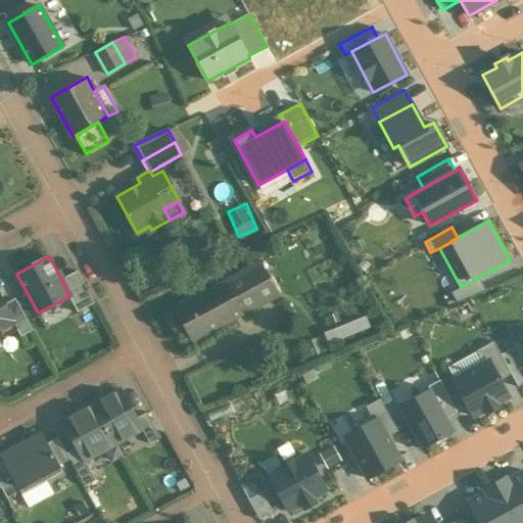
[(239,286),(266,272),(262,263),(235,277),(239,286)]
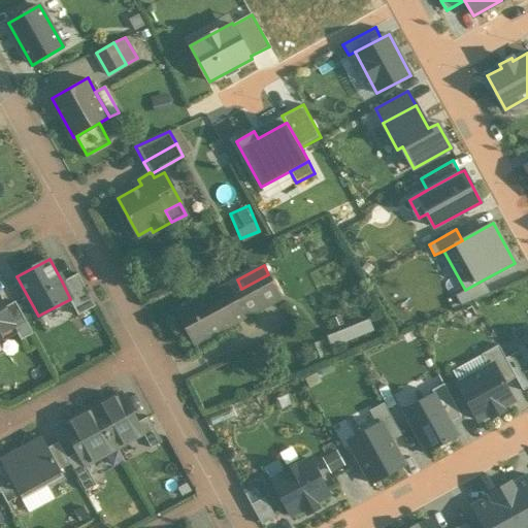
[(78,273),(62,282),(70,299),(79,316),(96,305),(78,273)]
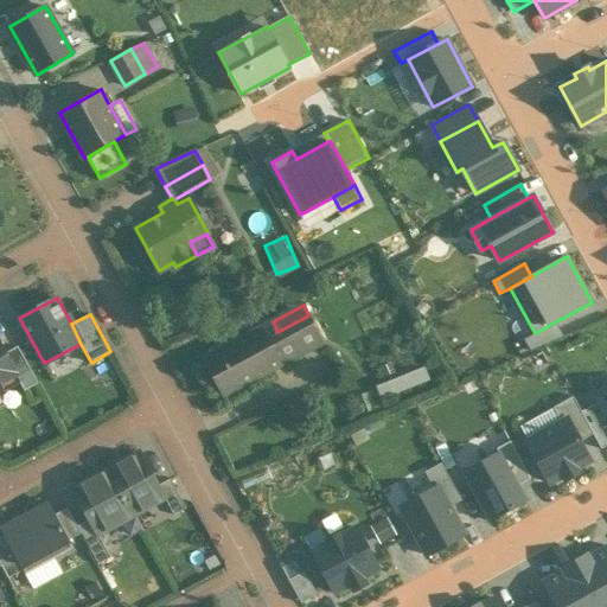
[(308,315),(278,332),(292,358),(323,342),(308,315)]
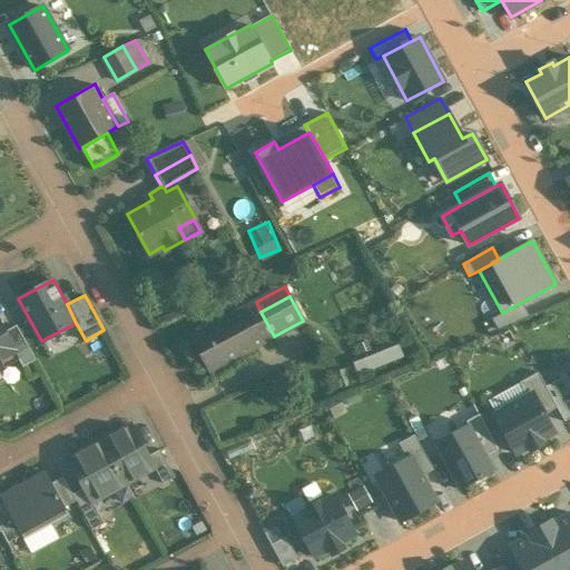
[(256,302),(193,336),(212,370),(274,336),(261,312),(256,302)]
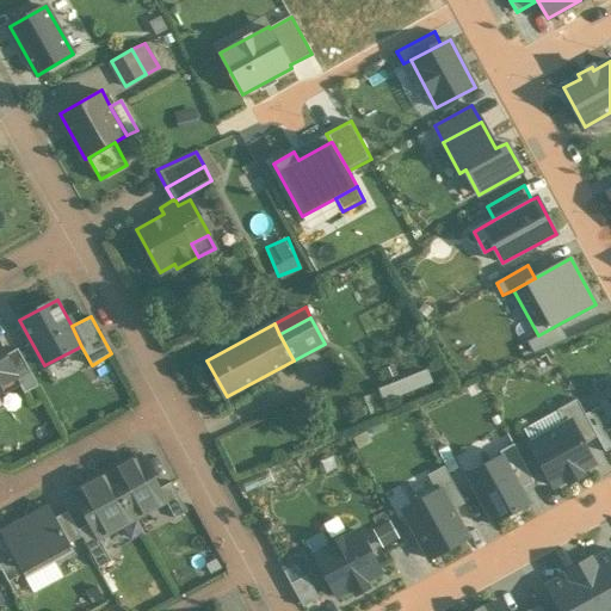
[(560,323),(538,335),(528,340),(535,353),(568,339),(560,323)]
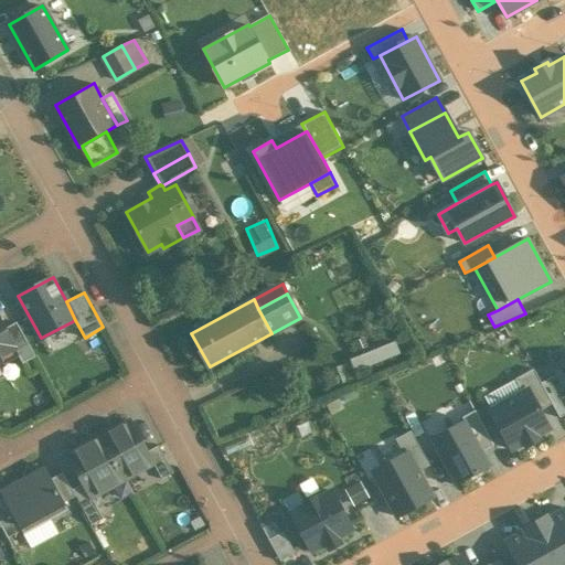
[(0,318),(0,361),(17,353),(19,351),(6,329),(0,318)]
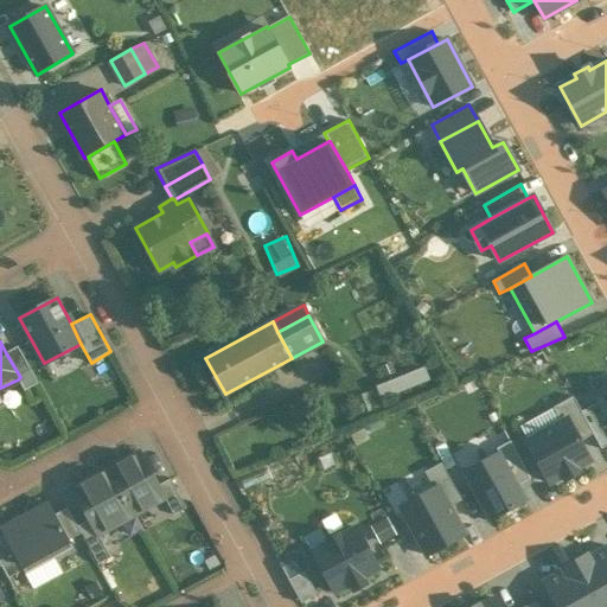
[(20,377),(18,379),(26,391),(39,383),(19,345),(6,353),(20,377)]
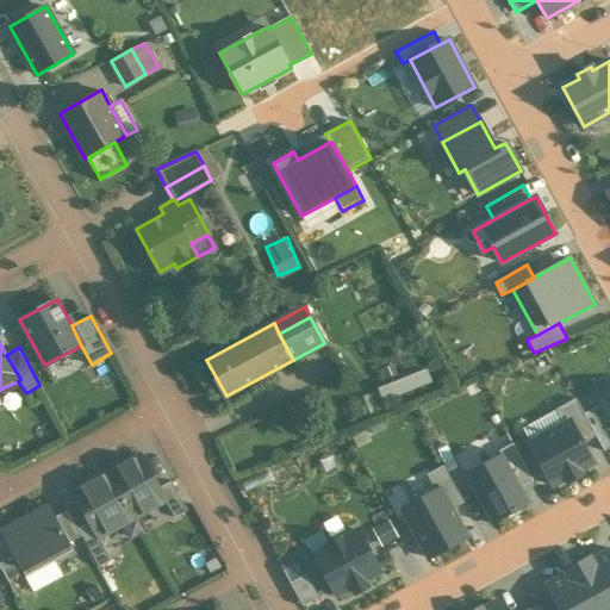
[(378,388),(383,399),(431,380),(427,368),(378,388)]
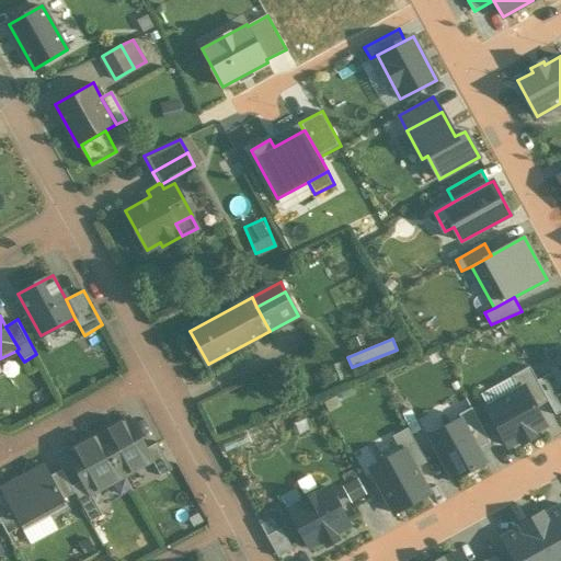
[(560,363),(551,369),(552,373),(560,387),(560,363)]
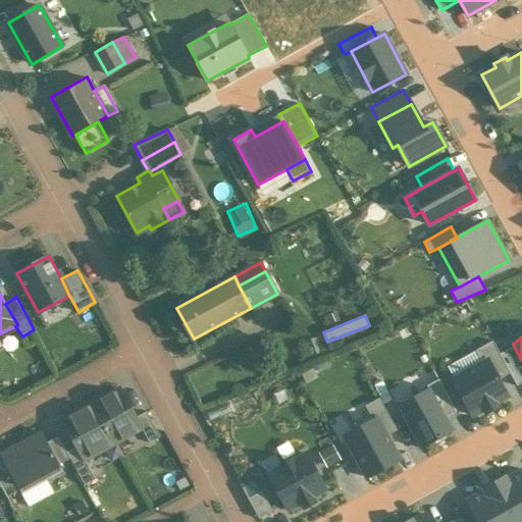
[(483,363),(488,360),(499,379),(510,373),(500,354),(492,342),(476,351),(483,363)]
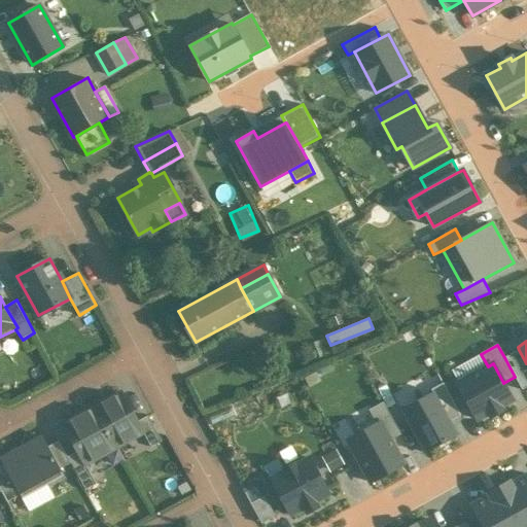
[(526,363),(519,350),(504,357),(515,377),(522,389),(526,386),(526,363)]
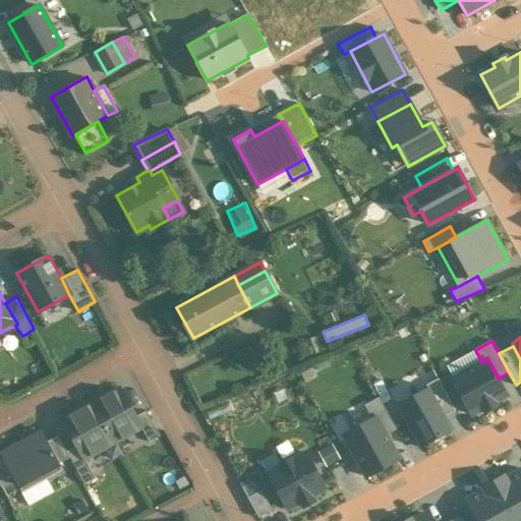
[(482,362),(452,379),(472,414),(483,408),(485,412),(498,405),(496,401),(507,395),(498,379),(487,359),(482,362)]
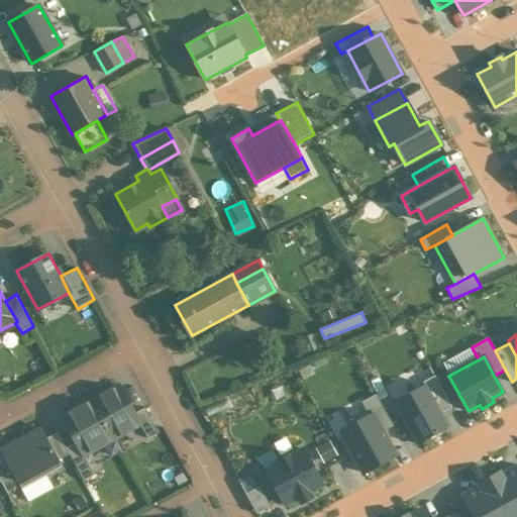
[(426,384),(442,413),(452,408),(435,376),(423,382),(425,385),(426,384)]
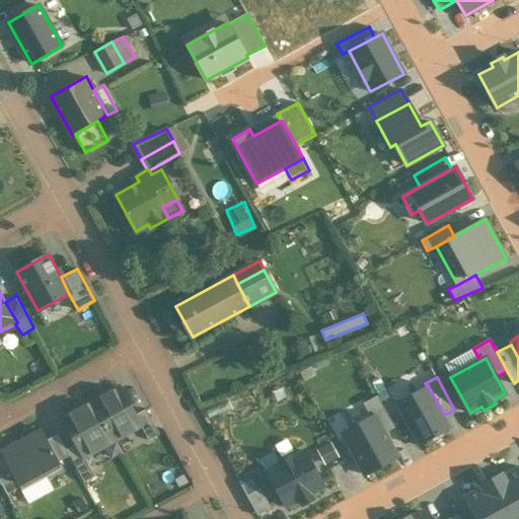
[(427,386),(395,402),(419,446),(451,429),(444,415),(428,385),(427,386)]
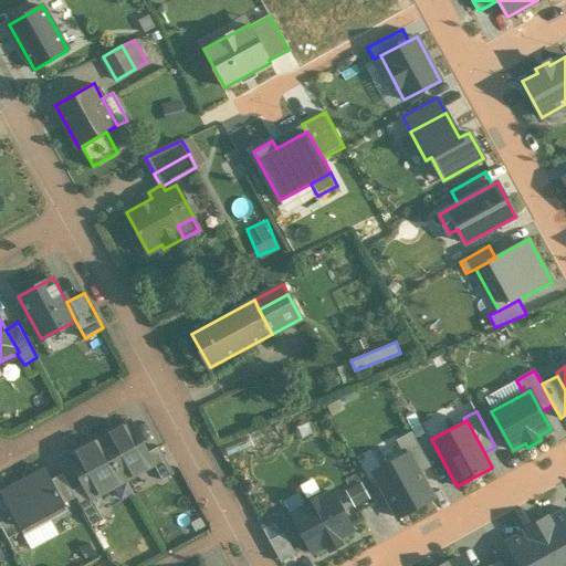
[(102,437),(126,480),(154,464),(148,452),(130,421),(102,437)]
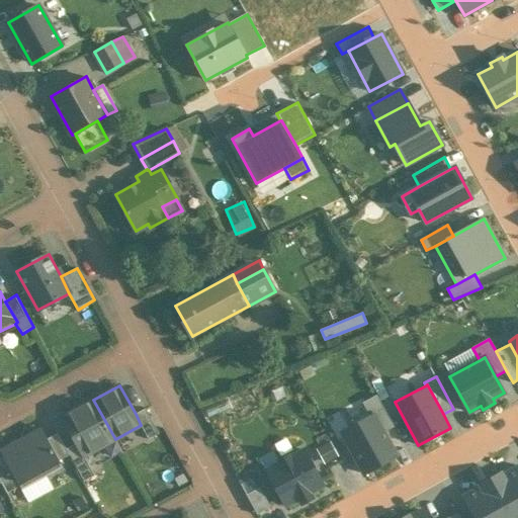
[(376,395),(362,403),(370,417),(374,415),(383,433),(395,427),(376,395)]
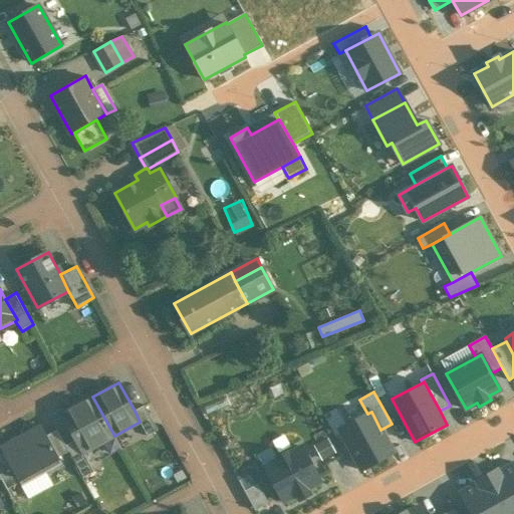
[(76,440),(83,453),(83,452),(114,436),(92,397),(62,414),(76,440)]
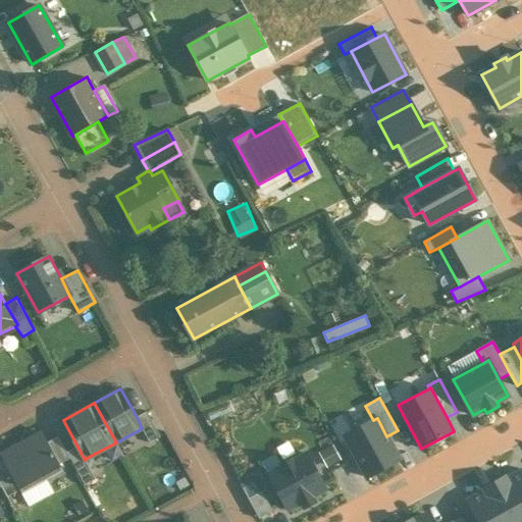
[(160,436),(147,412),(137,417),(142,428),(150,442),(160,436)]
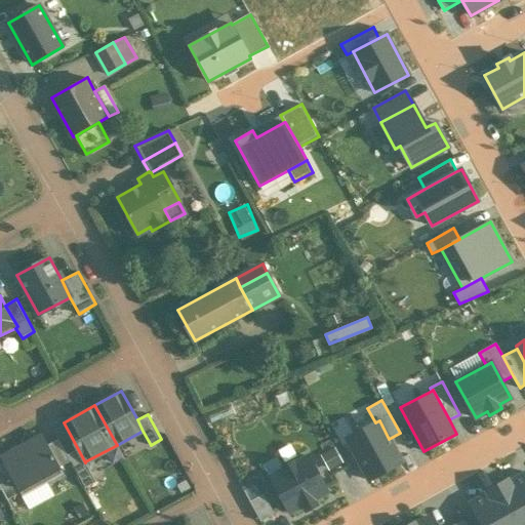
[(379,420),(375,422),(347,439),(370,481),(402,462),(389,439),(379,420)]
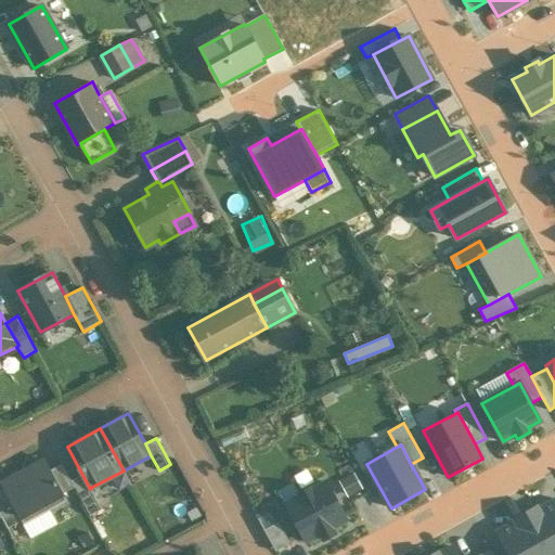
[(22,521),(23,525),(67,501),(63,493),(51,470),(44,460),(0,483),(3,489),(22,521)]
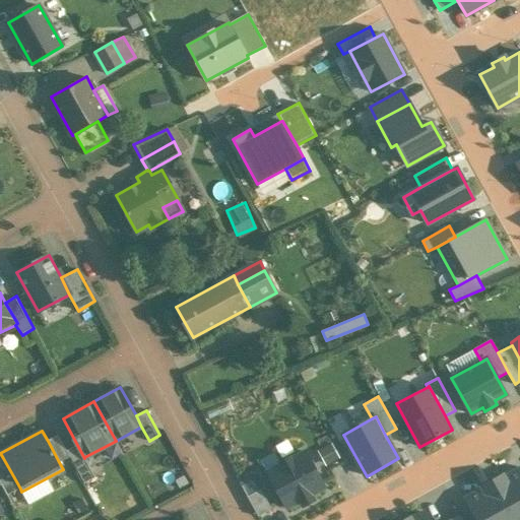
[(48,441),(59,462),(70,456),(66,450),(58,435),(48,441)]
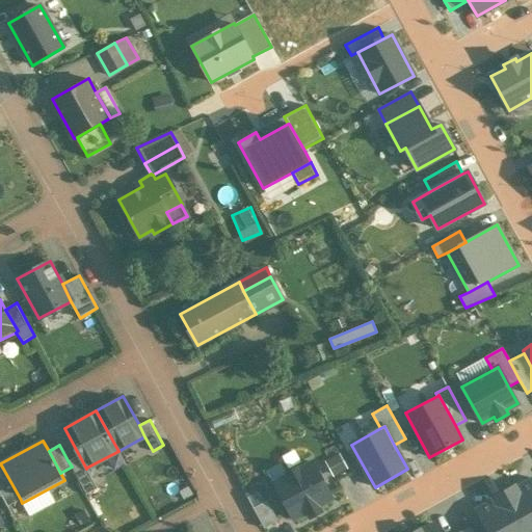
[(98,488),(86,468),(86,469),(79,455),(68,460),(72,467),(86,495),(98,488)]
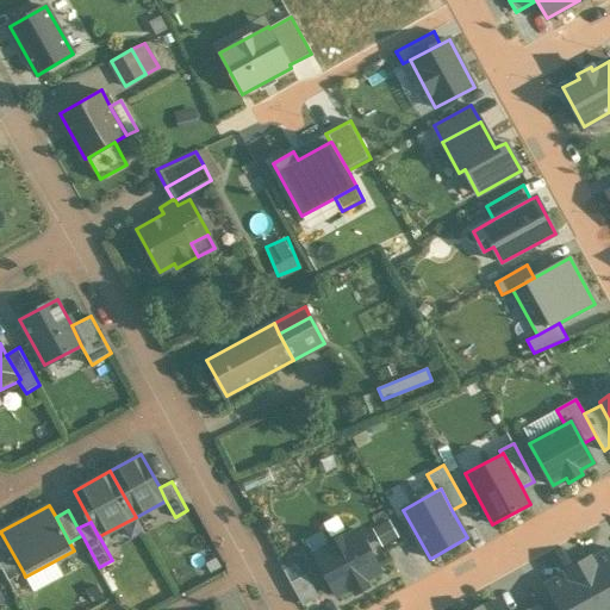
[(330,546),(315,554),(337,596),(354,586),(356,592),(368,586),(365,580),(381,572),(359,531),(342,540),(341,537),(329,543),(330,546)]
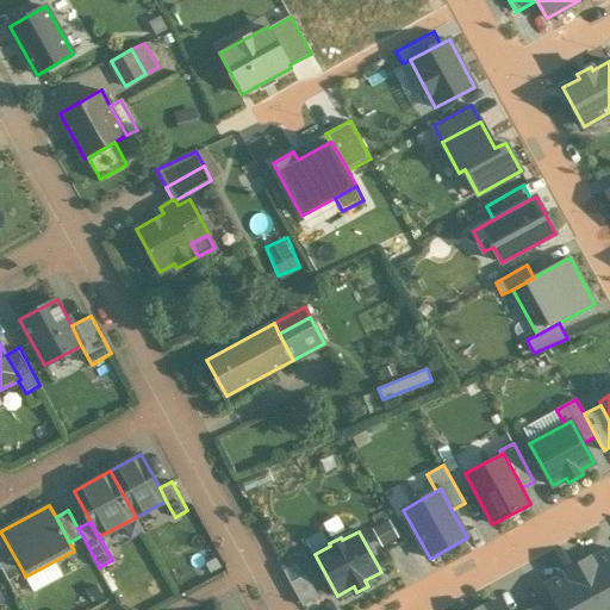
[(0,539),(0,564),(2,568),(8,580),(24,573),(4,537),(0,539)]
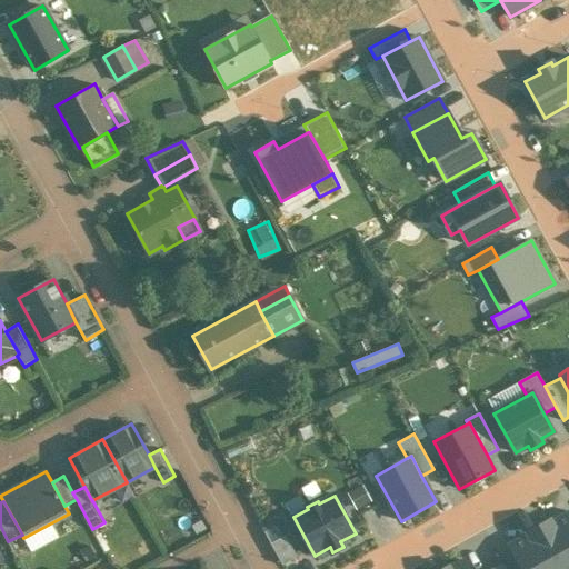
[(529,536),(509,547),(521,568),(568,568),(568,513),(552,522),(550,519),(527,531),(529,536)]
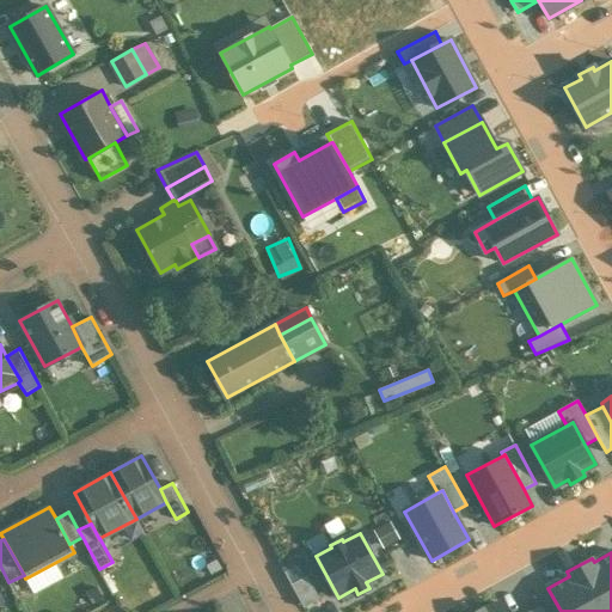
[(320,599),(308,576),(291,585),(304,607),(320,599)]
